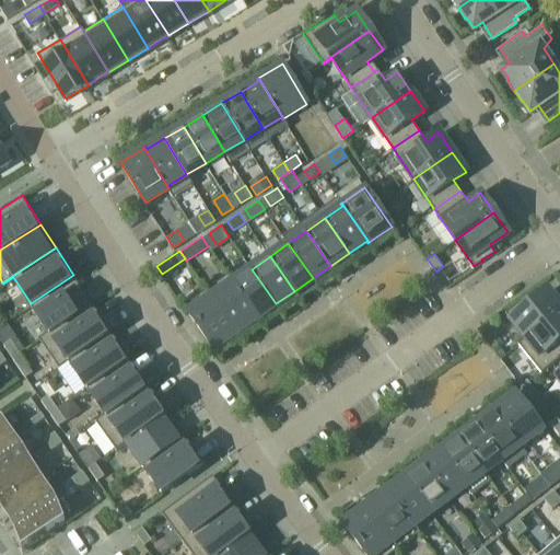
[(233,278),(232,279),(259,319),(260,318),(258,315),(276,303),(252,269),(234,280),(233,278)]
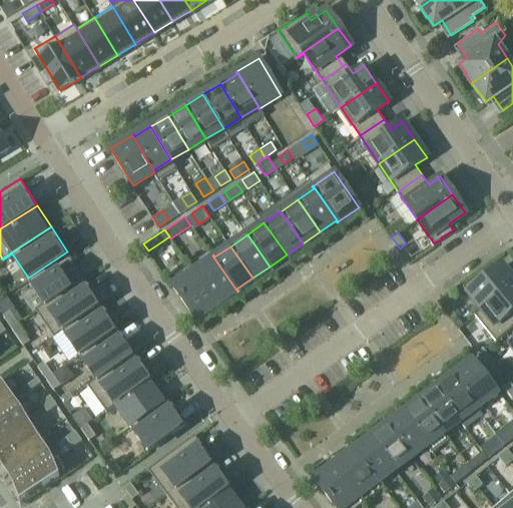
[(67,251),(28,278),(44,303),(35,309),(36,310),(84,278),(67,251)]
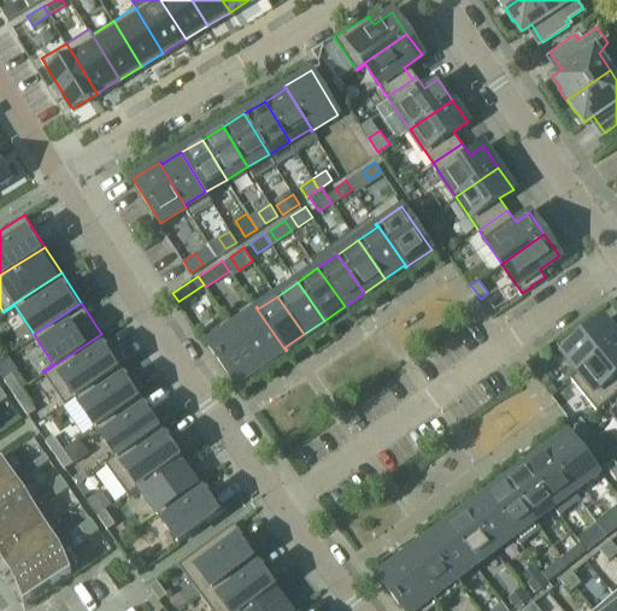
[(231,324),(206,341),(236,385),(260,368),(286,351),(256,307),(231,324)]
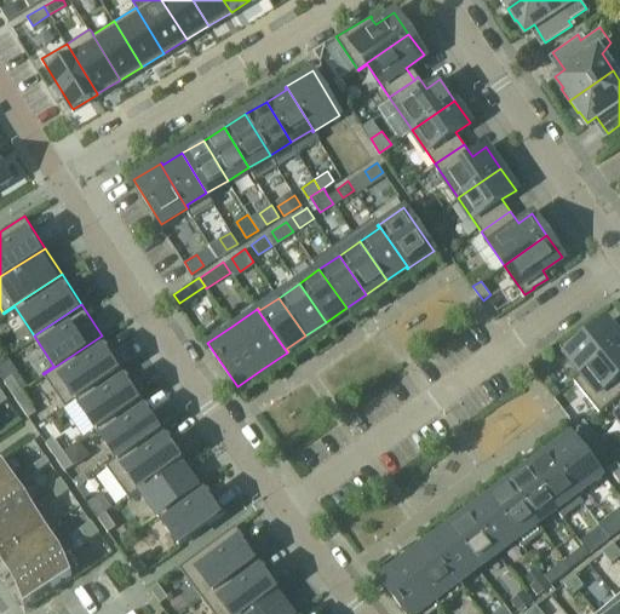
[(573,378),(574,379),(619,342),(619,337),(606,320),(597,327),(590,320),(560,345),(580,372),(573,378)]
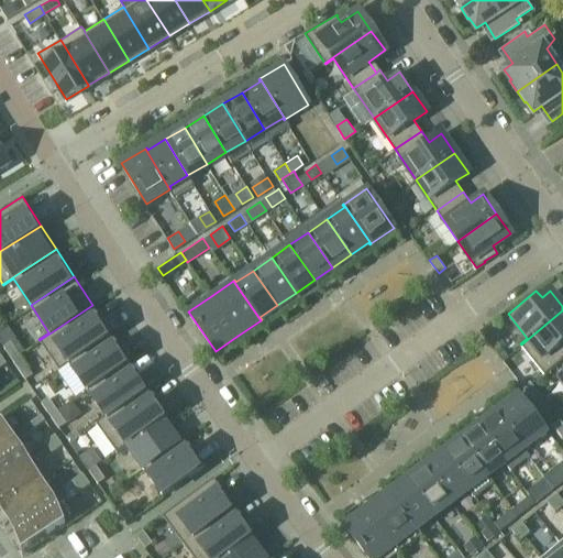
[(92,305),(40,340),(58,368),(111,331),(92,304),(92,305)]
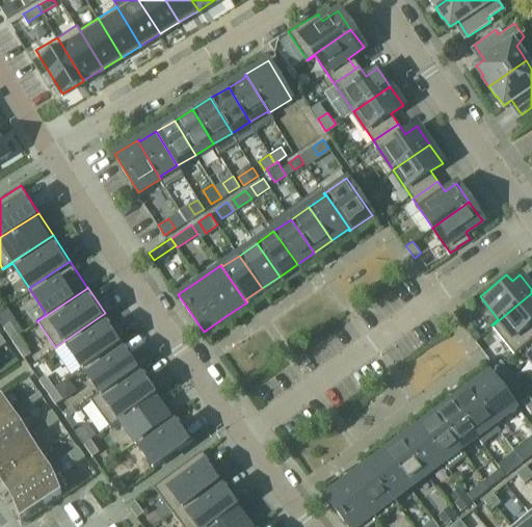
[(531,293),(493,325),(514,352),(531,338),(531,293)]
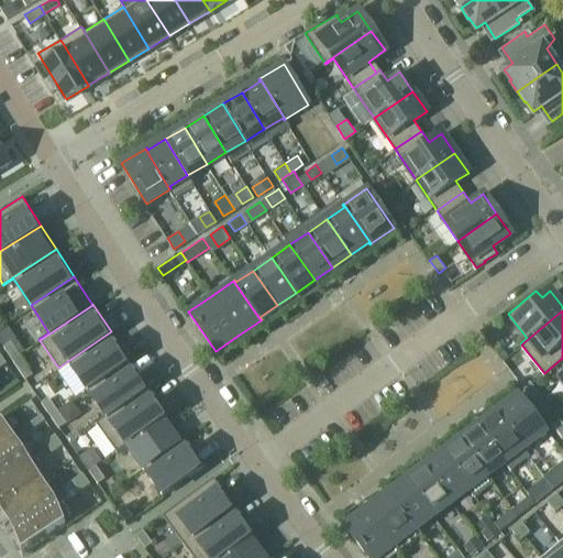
[(87,389),(130,359),(111,331),(58,368),(58,369),(68,362),(87,389)]
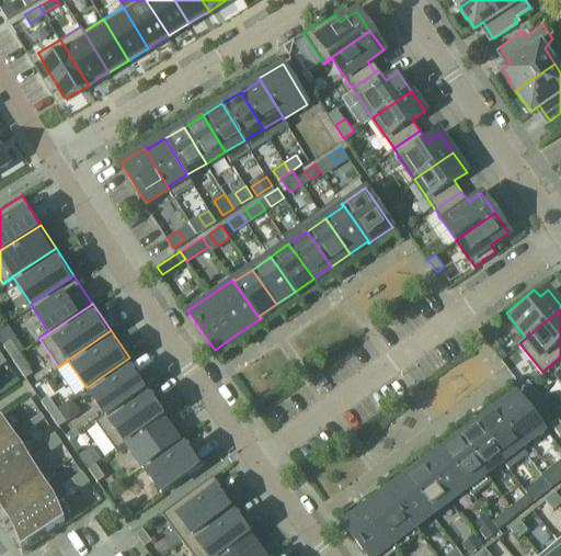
[(19,352),(11,339),(3,344),(12,356),(19,352)]
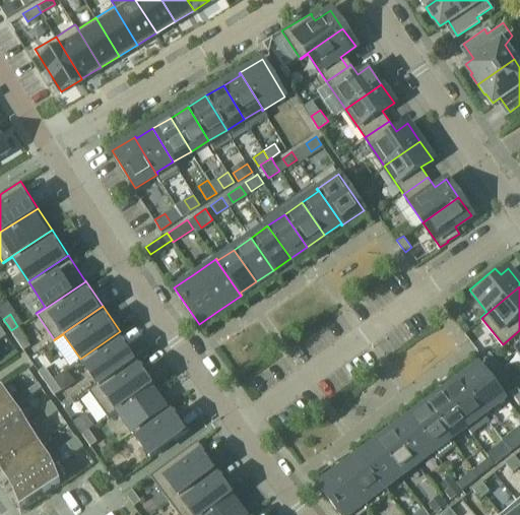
[(30,344),(17,326),(11,330),(23,348),(30,344)]
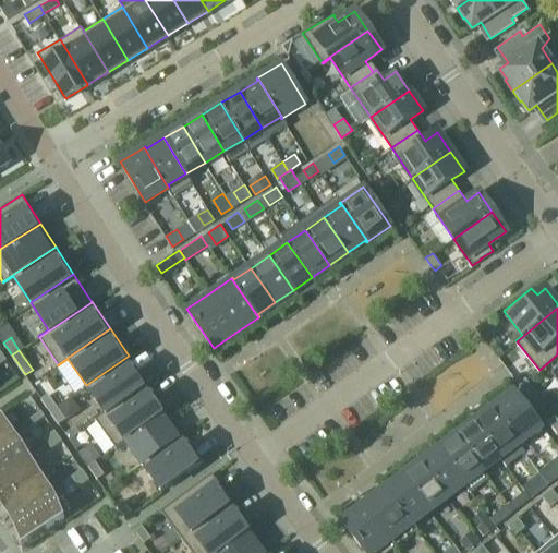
[(129,356),(86,385),(105,411),(95,418),(95,419),(147,383),(129,356)]
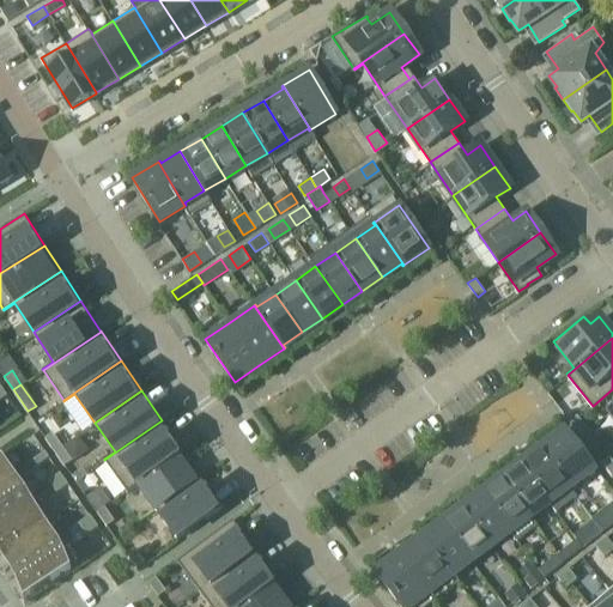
[(589,431),(580,417),(571,423),(582,436),(589,431)]
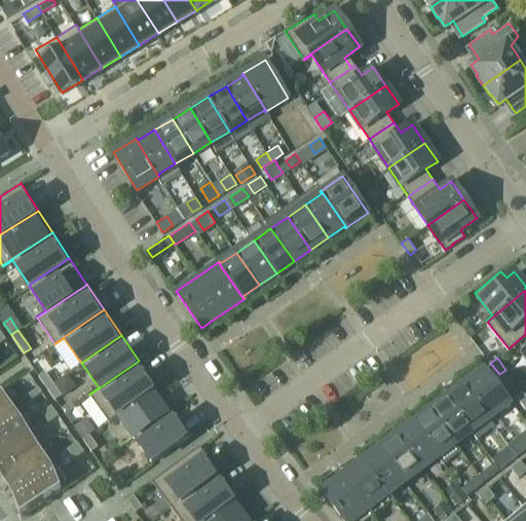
[(139,361),(89,395),(108,420),(157,385),(139,361)]
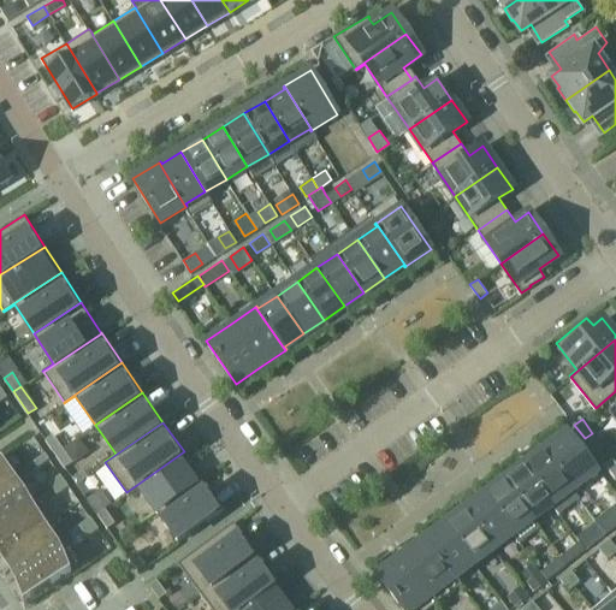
[(566,430),(542,448),(573,491),(598,472),(566,430)]
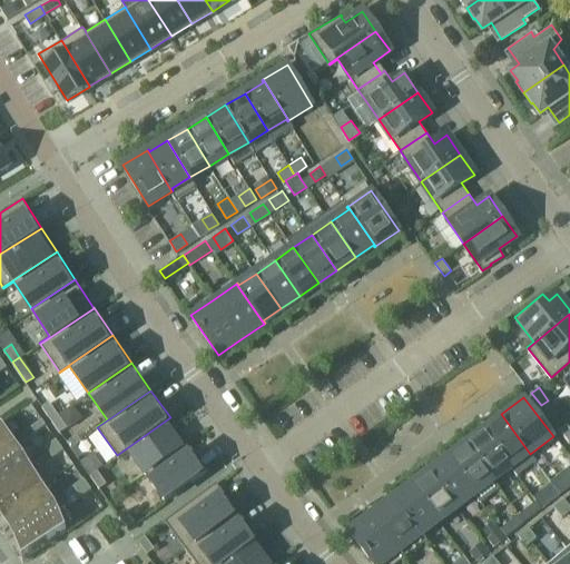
[(58,413),(49,401),(41,405),(50,418),(58,413)]
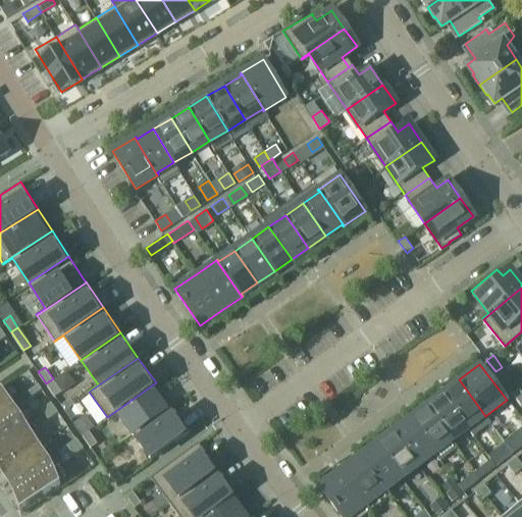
[(61,391),(53,378),(46,383),(54,396),(61,391)]
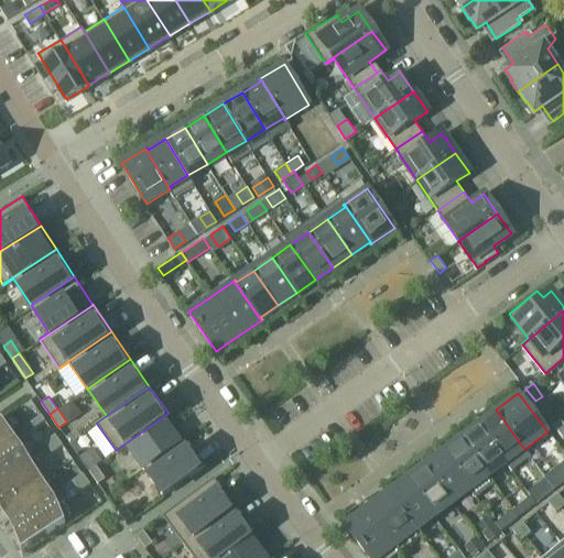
[(479,426),(506,460),(522,447),(523,449),(524,449),(496,409),(495,411),(496,413),(479,426)]
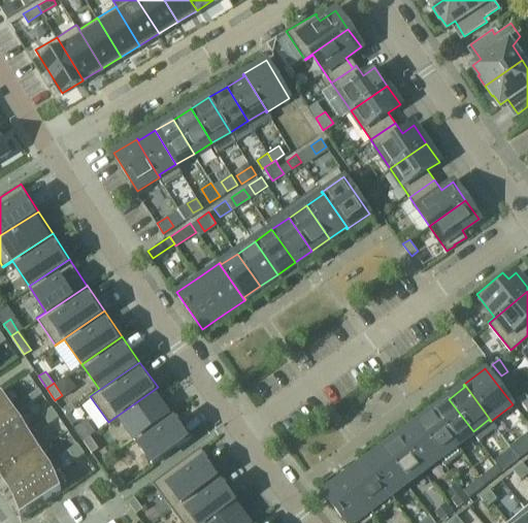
[(32,399),(42,392),(38,387),(28,394),(32,399)]
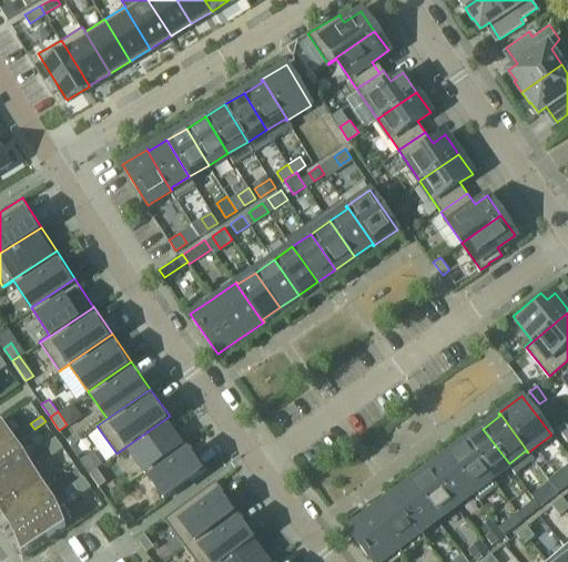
[(118,455),(128,448),(143,469),(185,439),(170,416),(117,453),(118,455)]
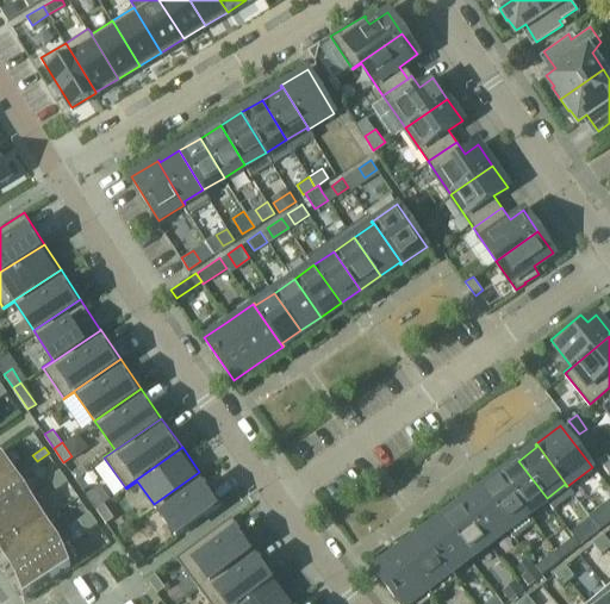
[(0,484),(17,473),(1,449),(0,449),(0,484)]
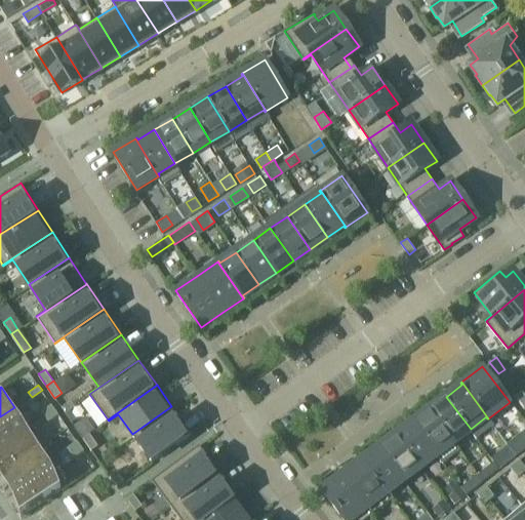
[(524,404),(524,394),(521,390),(515,395),(524,406),(524,404)]
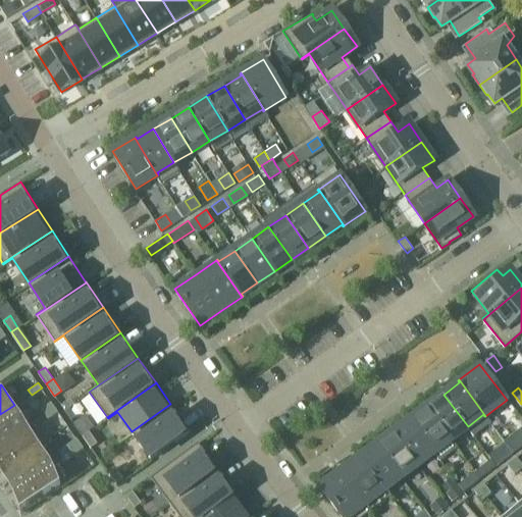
[(444,395),(427,407),(451,438),(468,426),(444,395)]
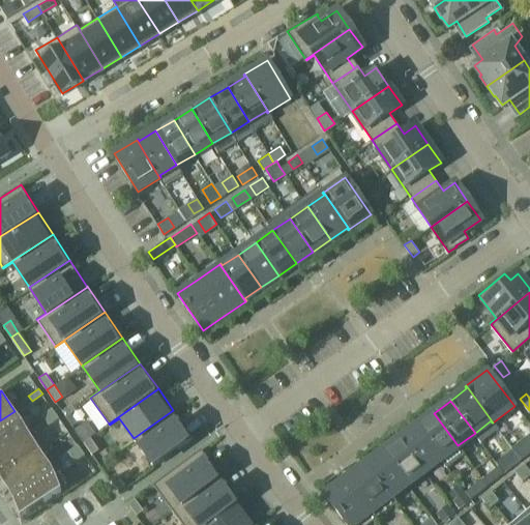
[(45,419),(55,412),(52,407),(41,414),(45,419)]
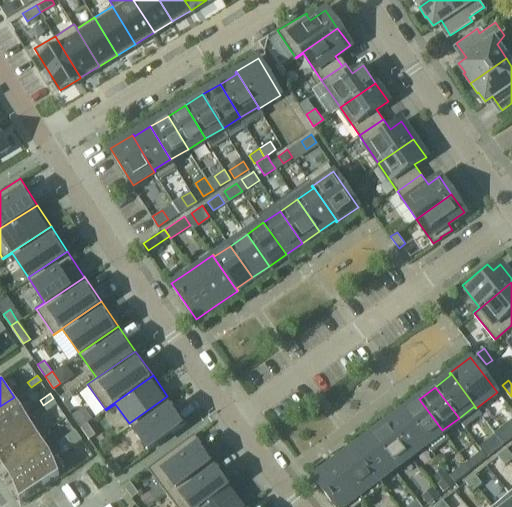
[(186,421),(167,396),(130,425),(147,449),(186,421)]
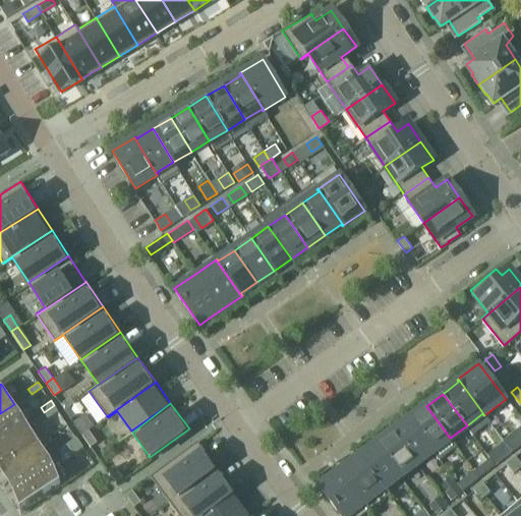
[(0,440),(26,423),(14,404),(0,413),(0,440)]
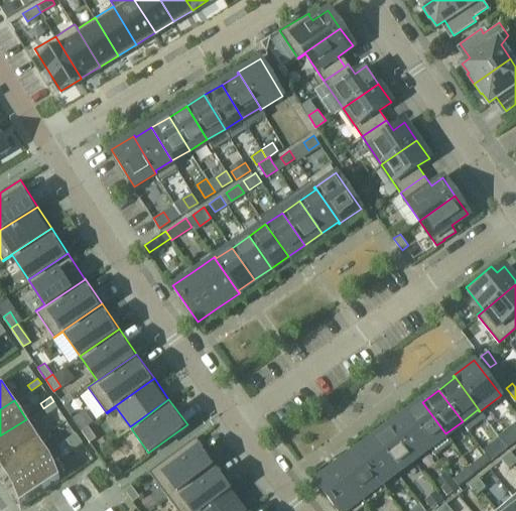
[(47,413),(57,406),(53,401),(43,408),(47,413)]
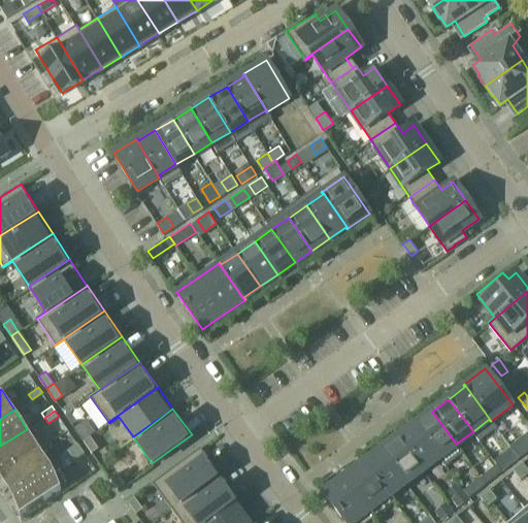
[(432,412),(416,424),(439,456),(456,444),(432,412)]
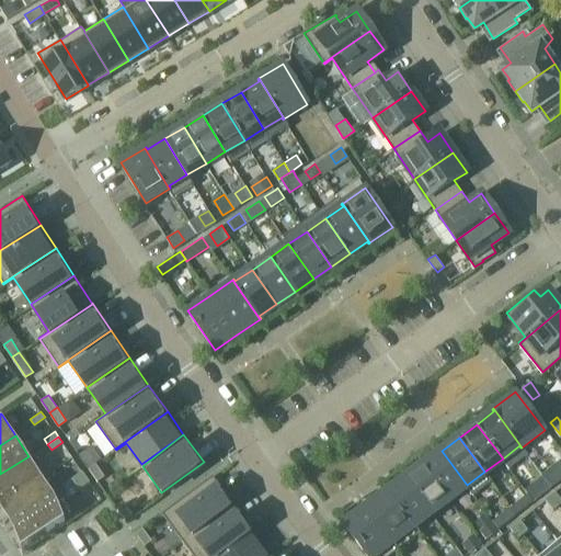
[(442,451),(423,464),(449,499),(467,485),(442,451)]
